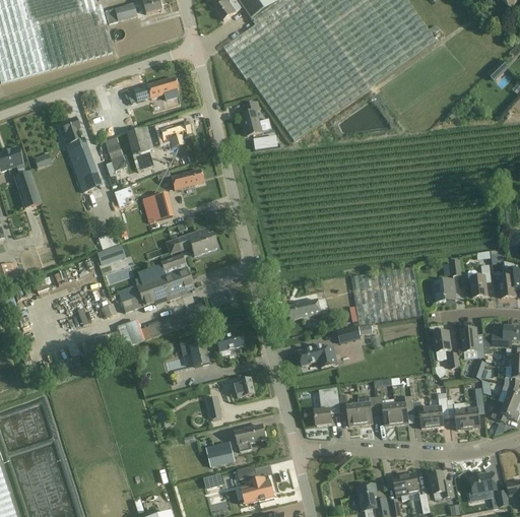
[(0,0),(0,78),(1,81),(114,52),(102,4),(94,6),(93,0),(0,0)]
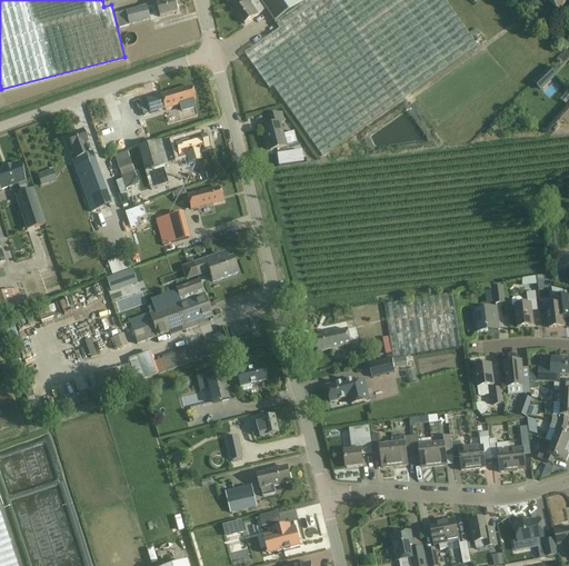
[(156,0),(159,15),(177,10),(173,0),(156,0)]
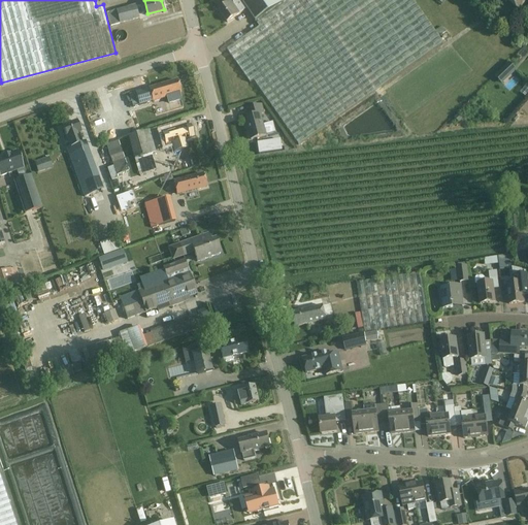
[(228,0),(219,6),(227,20),(248,6),(255,19),(259,25),(252,30),(227,47),(227,46),(224,50),(227,55),(231,52),(251,79),(254,77),(299,142),(443,40),(415,0),(228,0)]
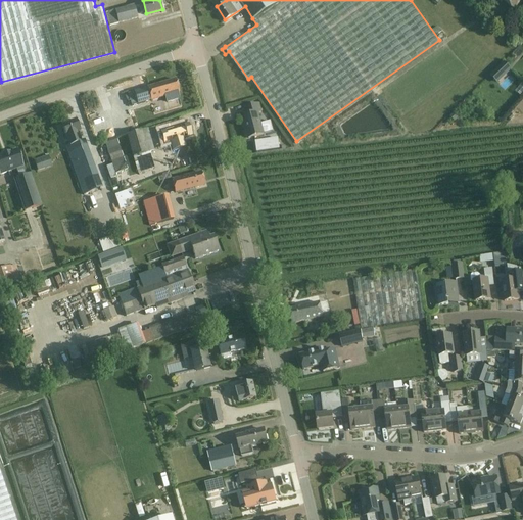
[(505,0),(515,8),(520,0),(501,0),(502,1),(503,0),(505,0)]
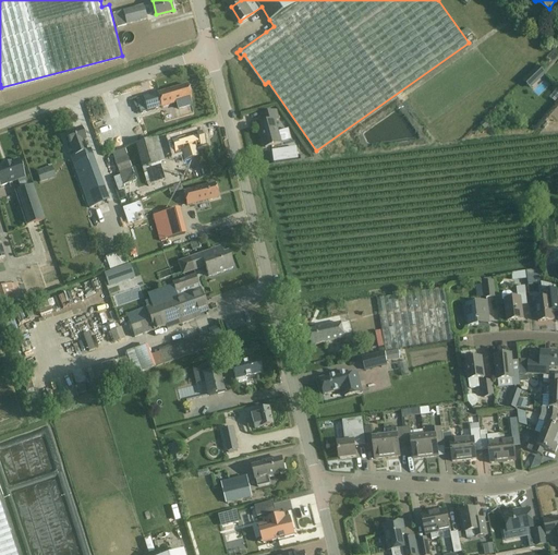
[(126,23),(147,17),(143,2),(112,11),(116,25),(125,22),(126,23)]
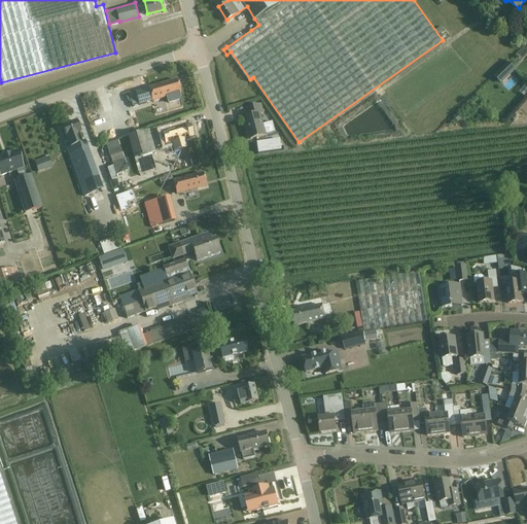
[(497,71),(504,79),(519,65),(512,58),(497,71)]
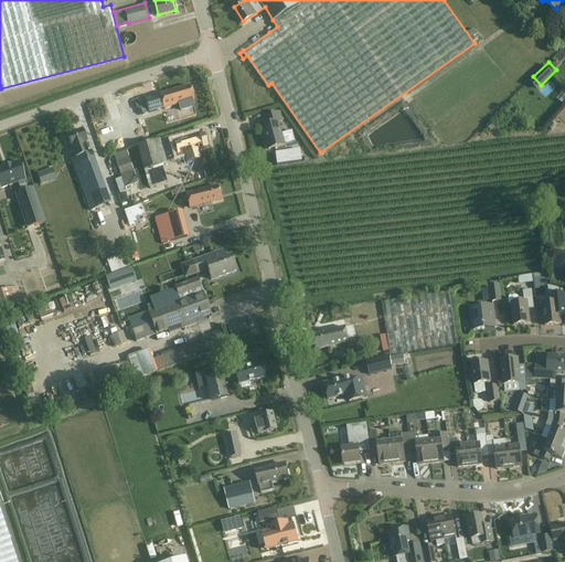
[(139,98),(144,110),(163,106),(179,102),(180,108),(193,104),(191,98),(194,97),(190,84),(139,98)]
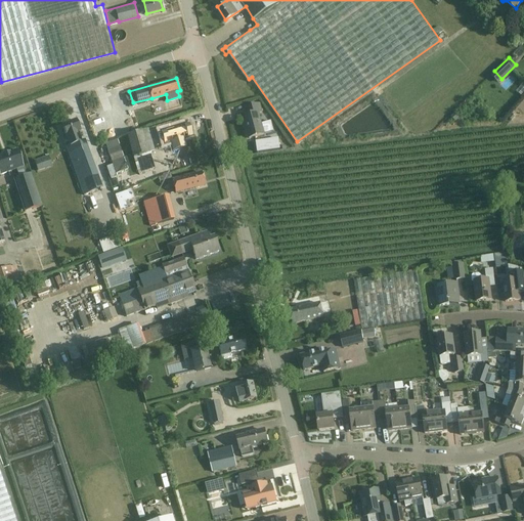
[(244,115),(250,136),(264,132),(258,111),(262,110),(260,101),(246,105),(248,114),(244,115)]
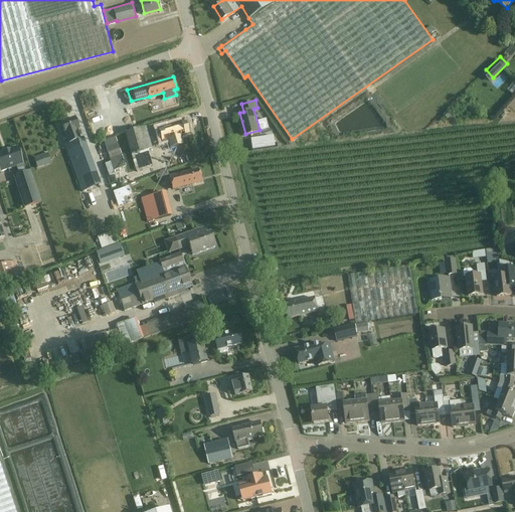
[(447,109),(443,113),(447,117),(452,113),(447,109)]
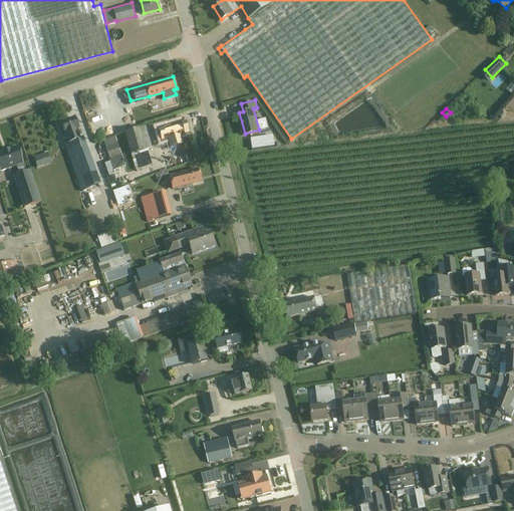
[(75,115),(60,121),(64,132),(66,132),(69,141),(64,142),(82,190),(101,184),(83,135),(81,136),(77,126),(79,126),(75,115)]
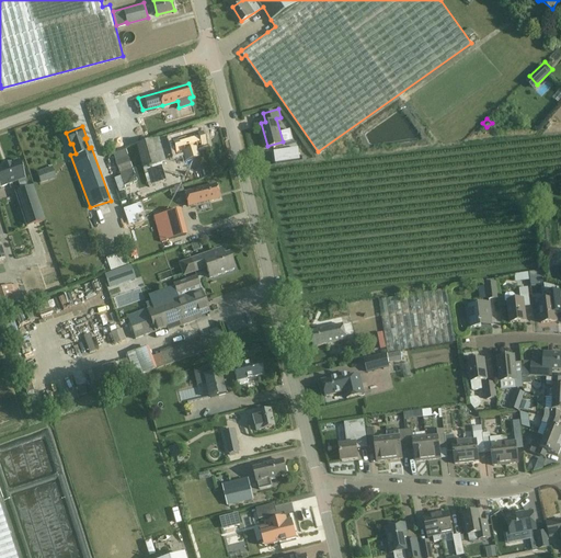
[(176,154),(206,144),(203,131),(172,139),(176,154)]
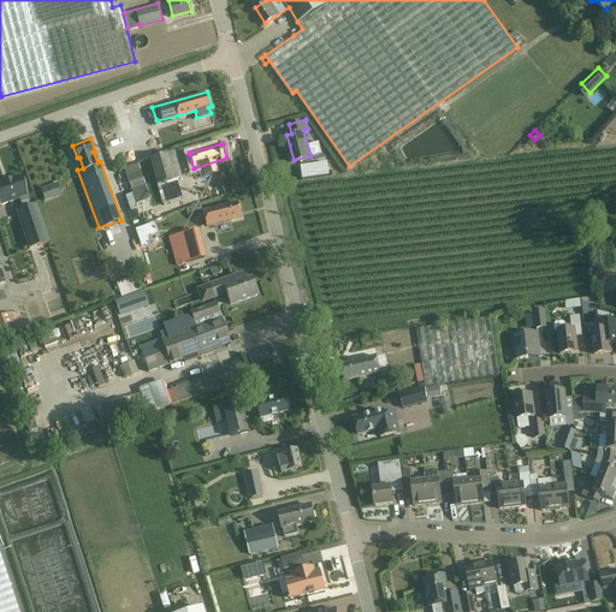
[(149,155),(161,201),(182,196),(176,177),(181,176),(173,149),(149,155)]
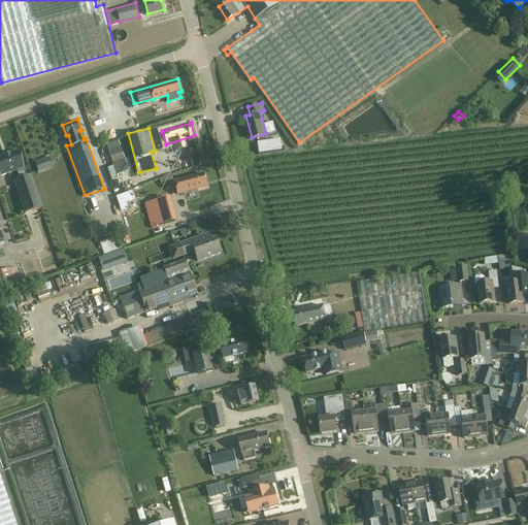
[(128,168),(118,139),(105,143),(117,172),(128,168)]
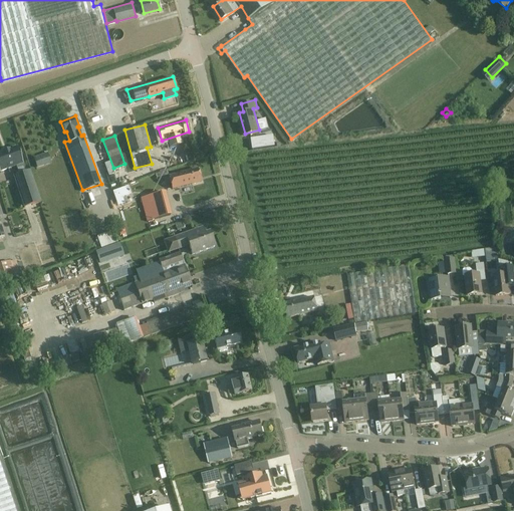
[(0,169),(16,164),(19,172),(25,170),(22,162),(23,162),(17,145),(0,151),(0,169)]
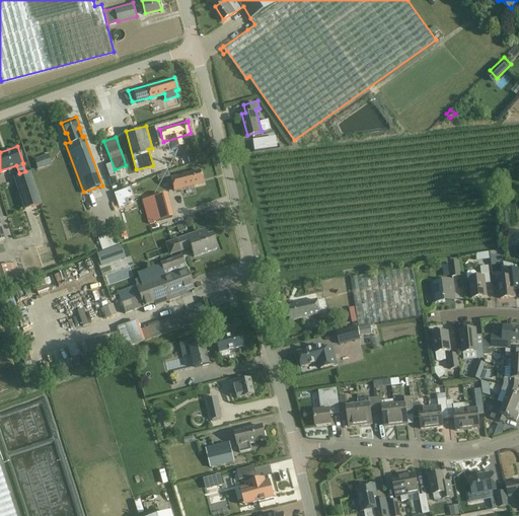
[(50,150),(33,156),(38,166),(54,160),(50,150)]
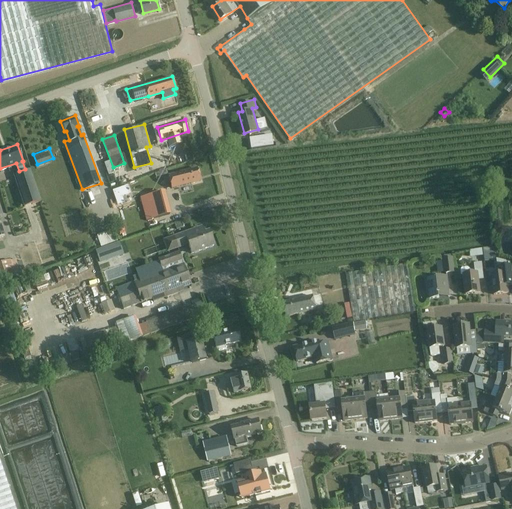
[(171,186),(200,179),(197,166),(168,174),(171,186)]
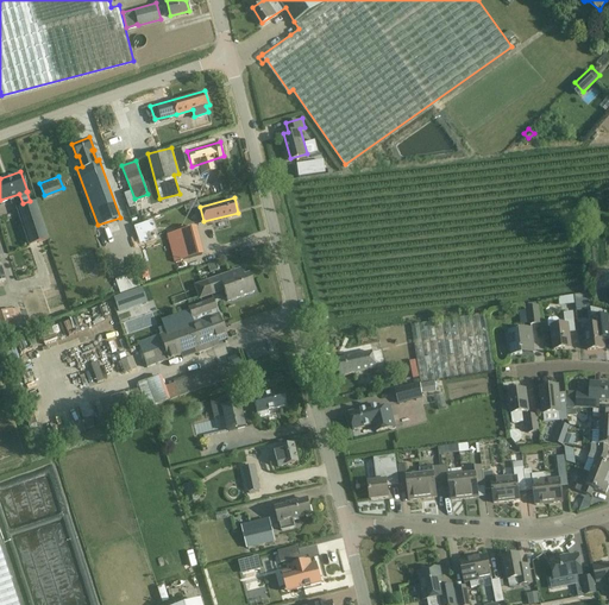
[(16,206),(27,243),(48,237),(36,199),(30,201),(23,203),(16,206)]
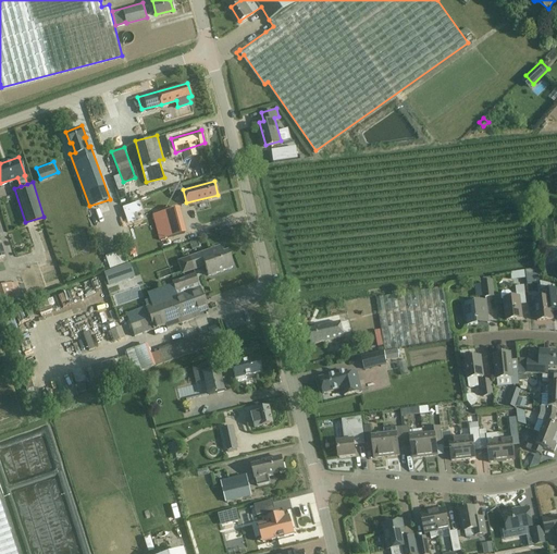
[(148,198),(155,223),(181,217),(173,191),(148,198)]
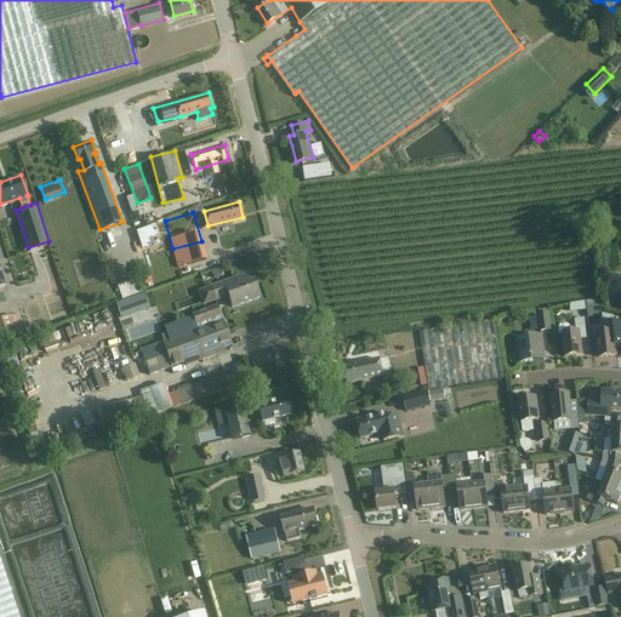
[(228,293),(233,304),(258,295),(252,279),(244,281),(241,274),(211,285),(215,297),(228,293)]
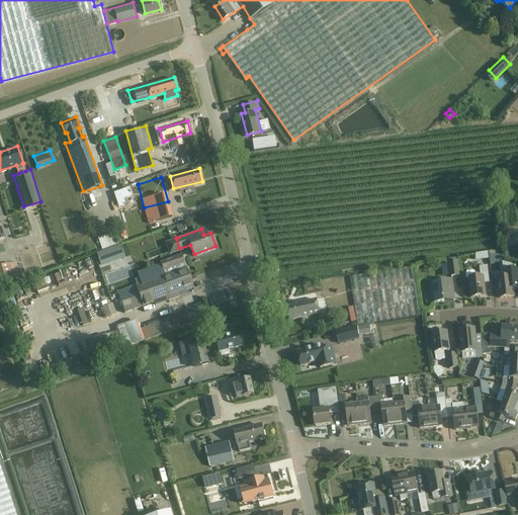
[(98,250),(102,263),(127,254),(123,241),(98,250)]
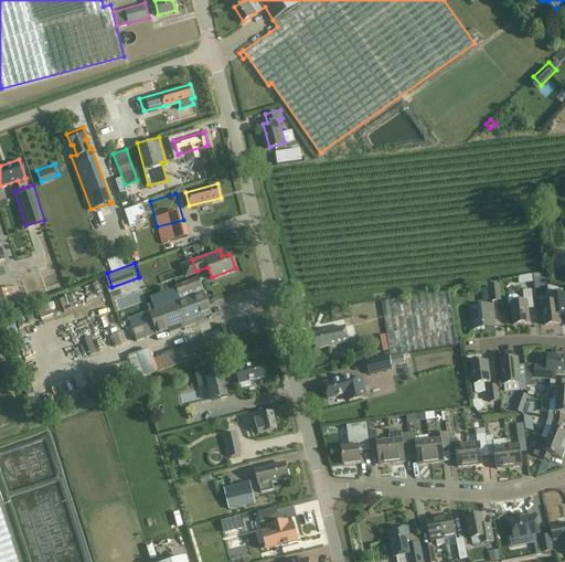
[(201,316),(210,313),(202,289),(196,275),(173,284),(174,286),(150,295),(151,300),(146,304),(148,308),(127,316),(136,339),(156,332),(168,328),(169,331),(202,319),(201,316)]
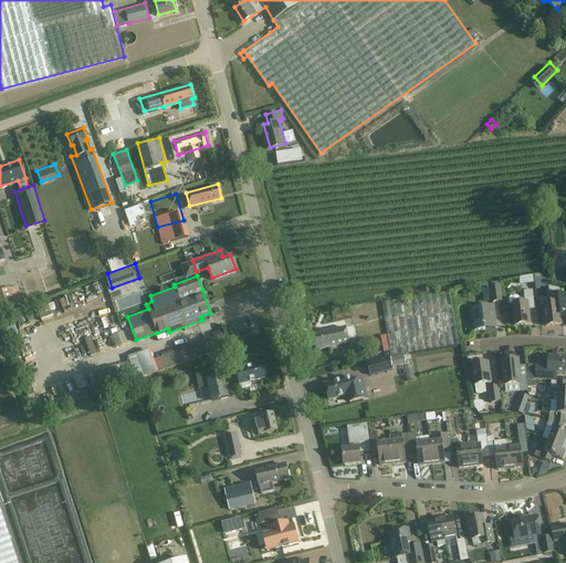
[(490,283),(492,300),(502,299),(500,281),(499,282),(499,279),(491,280),(491,283),(490,283)]
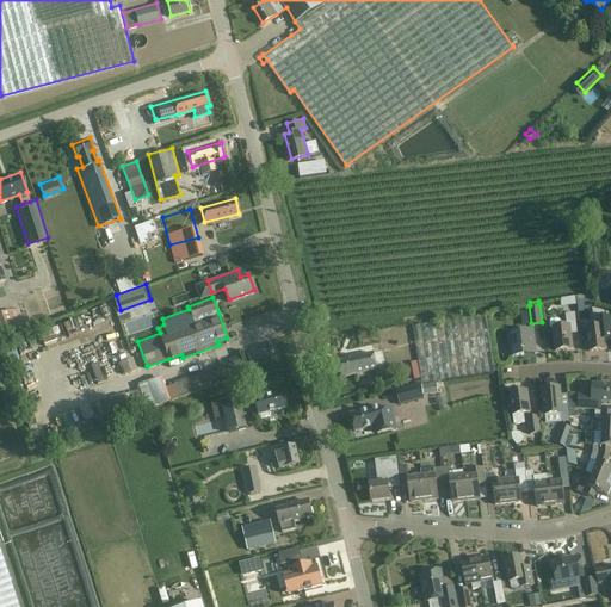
[(18,324),(24,323),(19,307),(12,309),(12,308),(0,310),(0,333),(19,328),(18,324)]
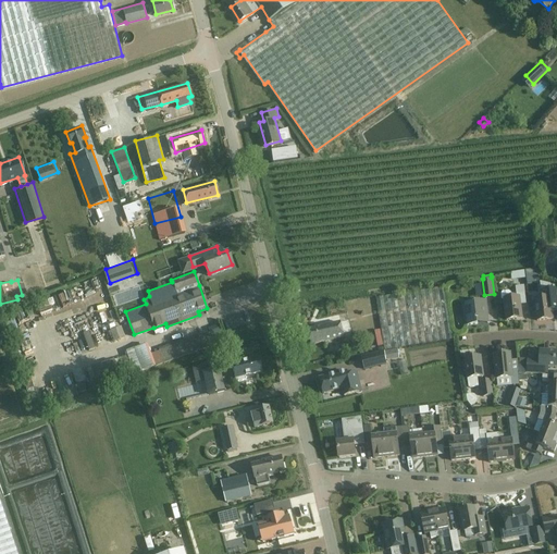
[(504,297),(507,318),(522,316),(520,303),(527,302),(524,283),(515,284),(516,295),(511,296),(510,290),(508,288),(503,288),(500,291),(502,297),(504,297)]
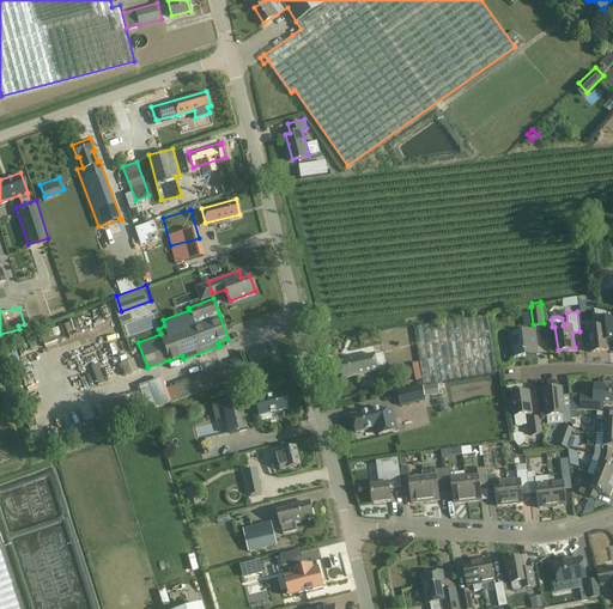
[(414,326),(423,382),(499,371),(490,312),(414,326)]
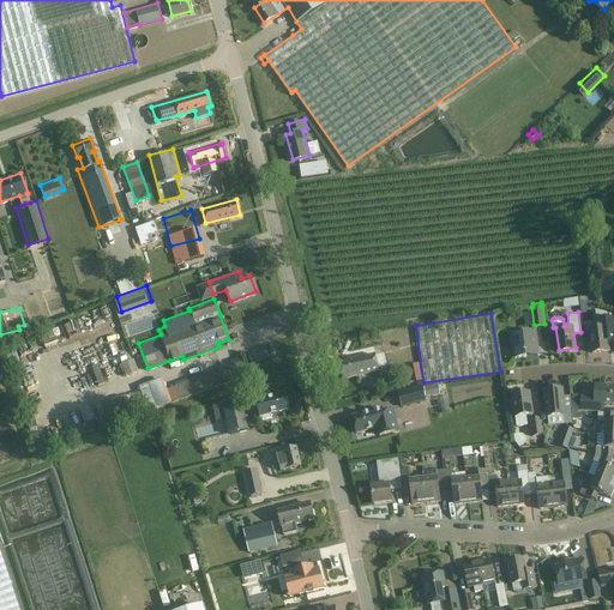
[(603,325),(590,327),(593,350),(609,349),(607,332),(613,331),(613,330),(612,315),(602,316),(603,325)]
